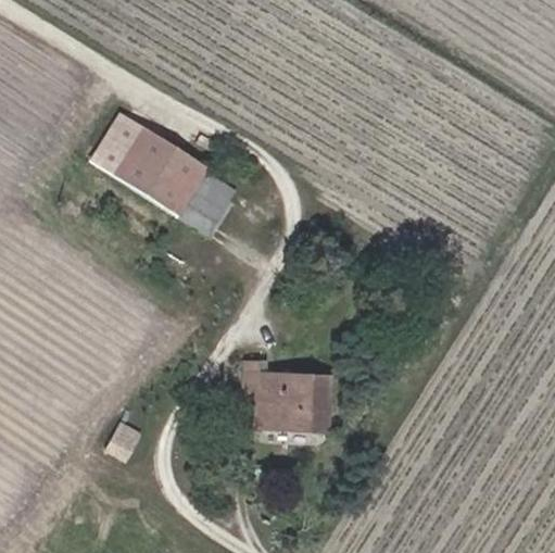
[(111,172),(141,124),(121,111),(90,159),(111,172)]
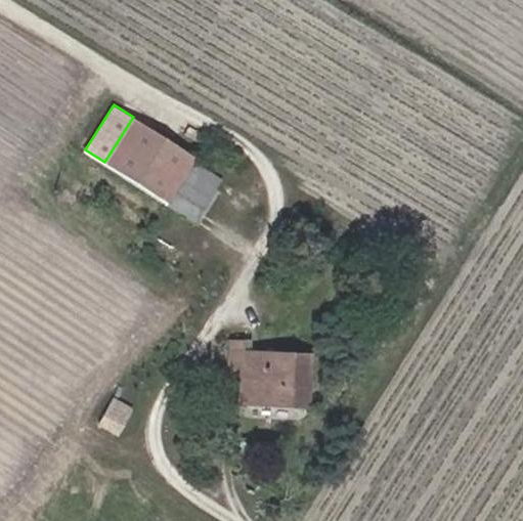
[(166,201),(193,157),(133,117),(104,162),(166,201)]
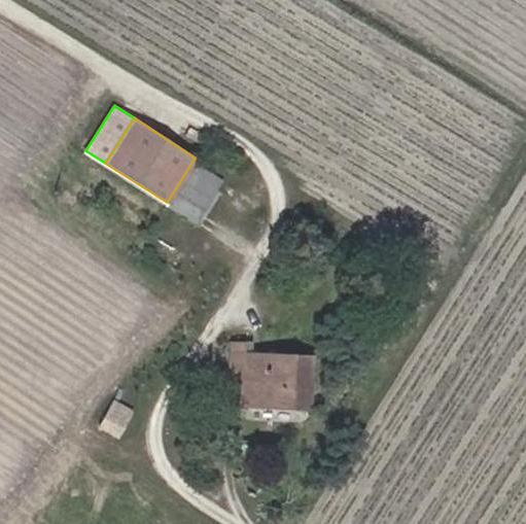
[(196,220),(223,176),(195,158),(167,202),(196,220)]
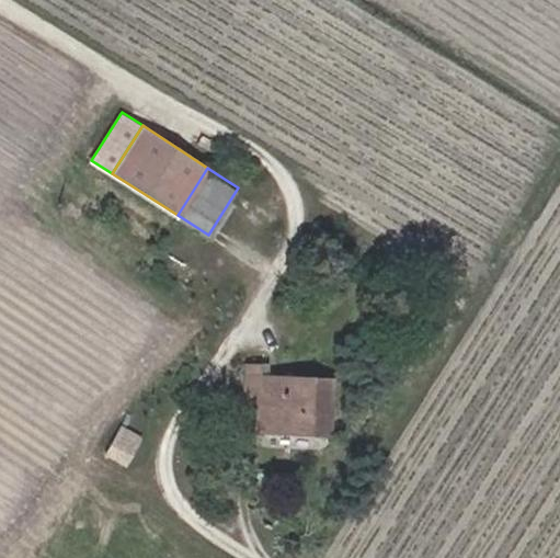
[(328,431),(331,378),(259,374),(259,364),(248,363),(247,388),(258,388),(255,426),(328,431)]
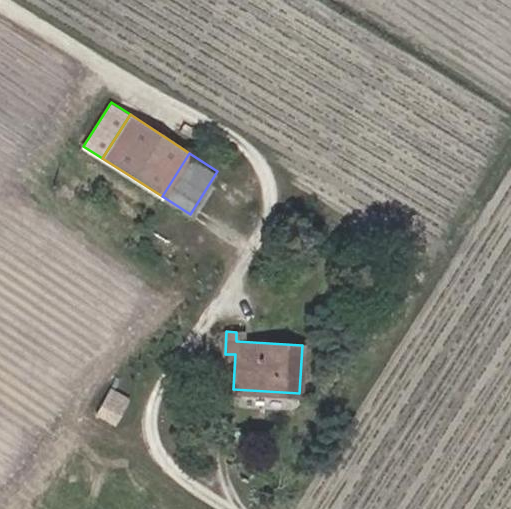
[(114,419),(122,404),(107,397),(99,411),(114,419)]
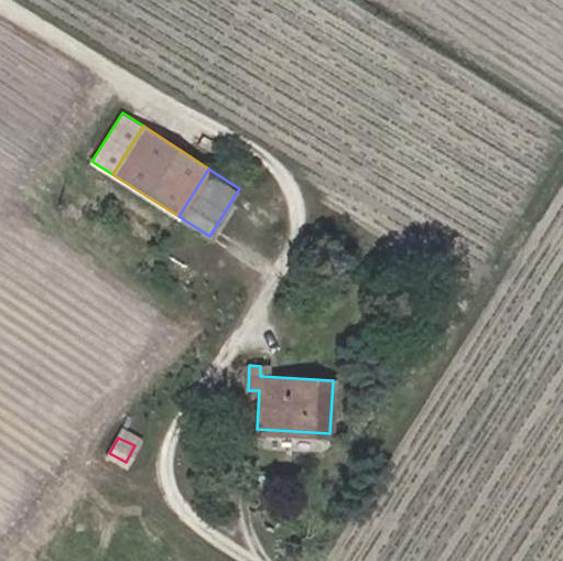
All buildings are outlined.
